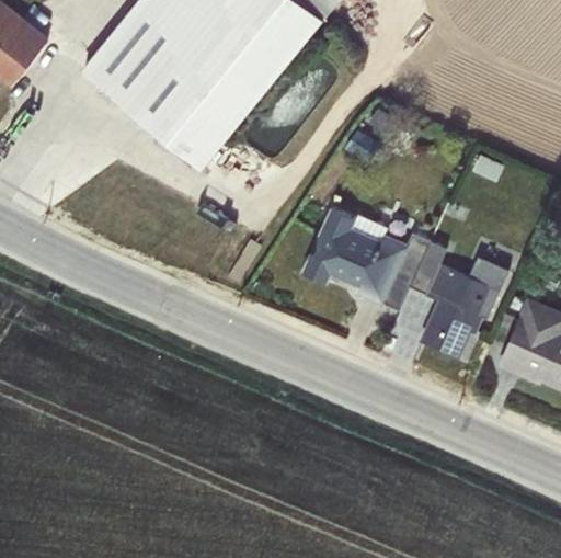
[(139,0),(83,70),(203,169),(339,0),(139,0)]
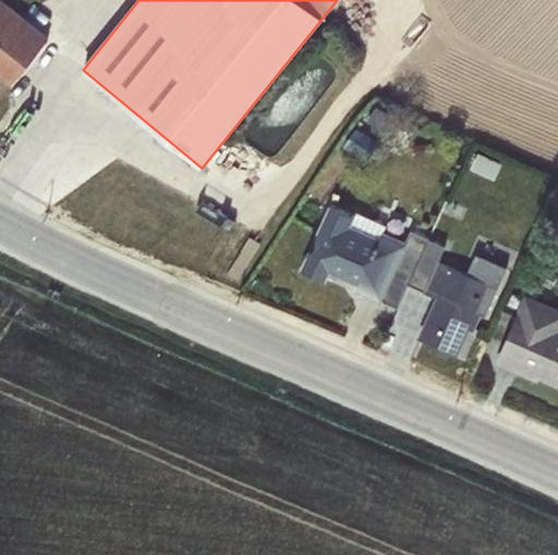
[(0,1),(0,75),(12,85),(48,40),(0,1)]
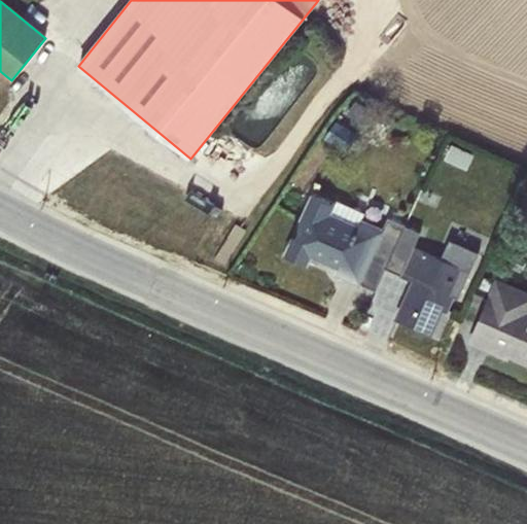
[(452,145),(445,161),(466,171),(473,155),(452,145)]
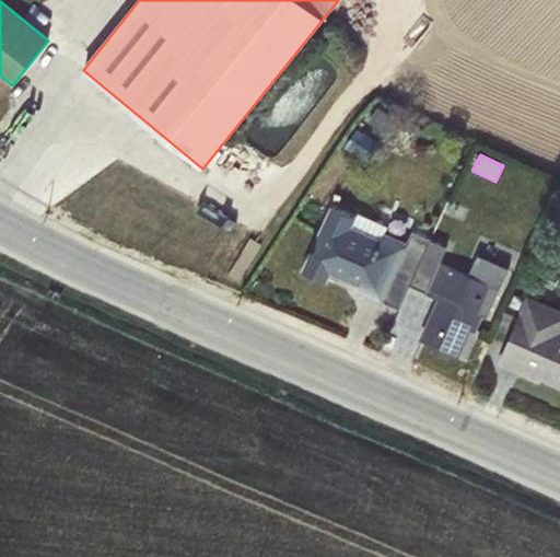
[(382,303),(408,244),(385,233),(387,228),(358,215),(357,217),(353,215),(353,217),(335,208),(336,207),(330,205),(311,247),(313,248),(303,273),(326,282),(330,273),(360,286),(357,292),(382,303)]
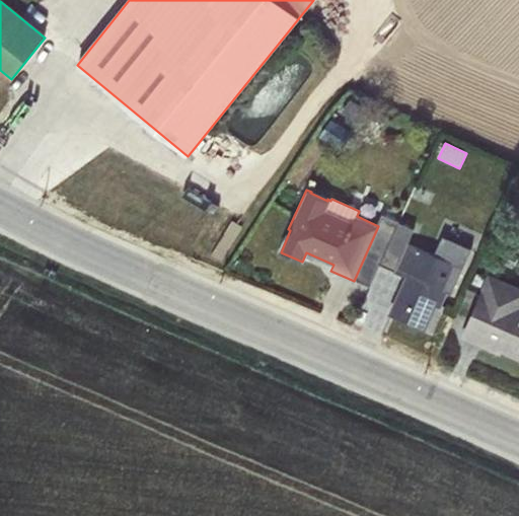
[(378,226),(354,281),(369,288),(379,265),(398,223),(383,216),(378,226)]
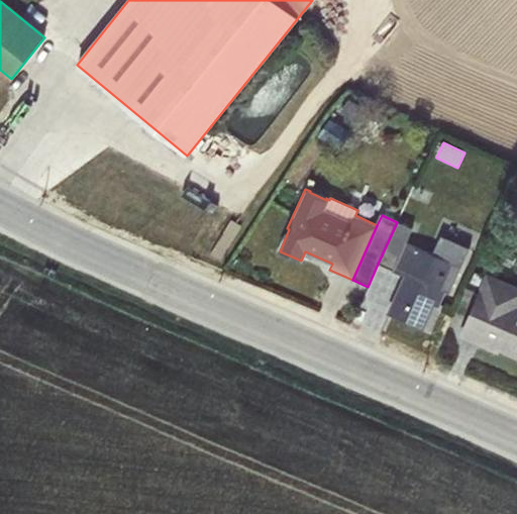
[(397,222),(378,264),(391,270),(391,272),(404,278),(387,314),(424,330),(434,306),(439,308),(446,293),(449,295),(471,248),(440,235),(431,255),(405,243),(411,229),(397,222)]
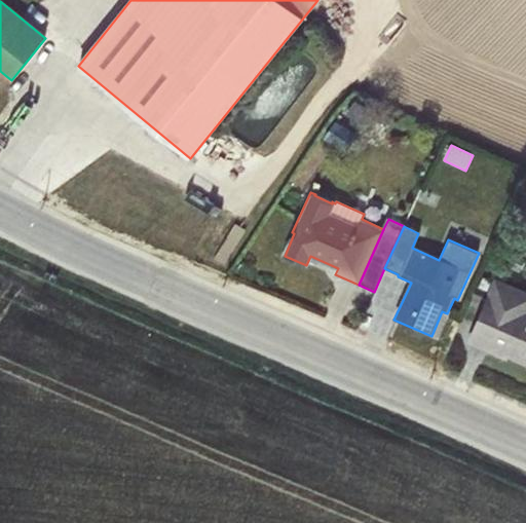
[(525,292),(494,279),(466,344),(506,363),(508,359),(525,367),(525,292)]
